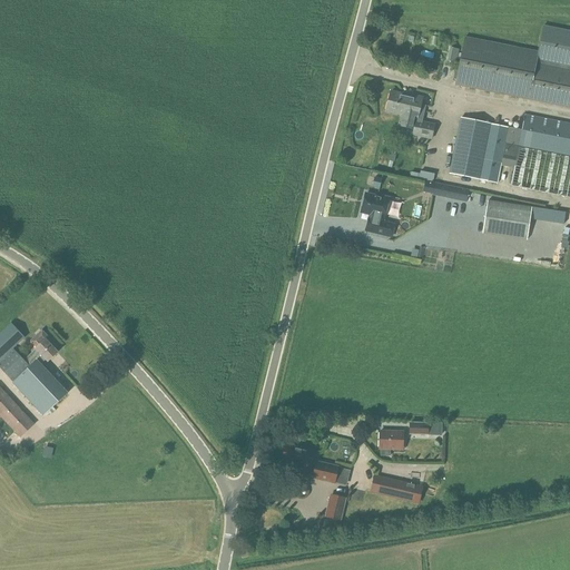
[(457,86),(569,109),(569,30),(546,26),(540,52),(467,38),(457,86)]
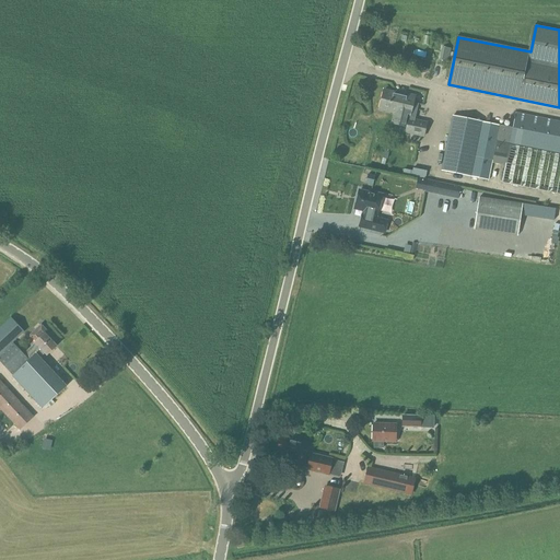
[(410,117),(415,97),(398,93),(398,94),(384,91),(380,109),(396,114),(394,123),(406,126),(408,117),(410,117)]
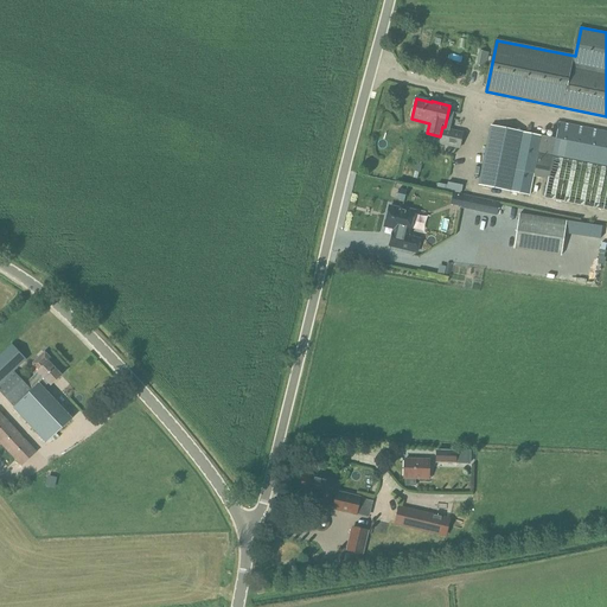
[(553,157),(548,180),(547,180),(543,199),(606,211),(606,132),(558,122),(555,139),(551,157),(553,157)]
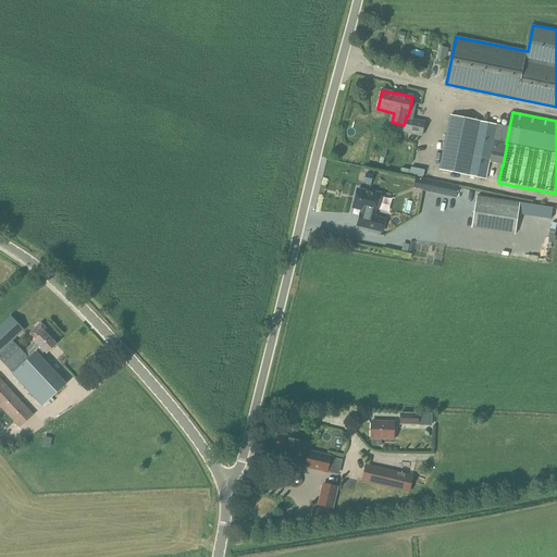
[(486,180),(497,125),(450,115),(440,171),(486,180)]
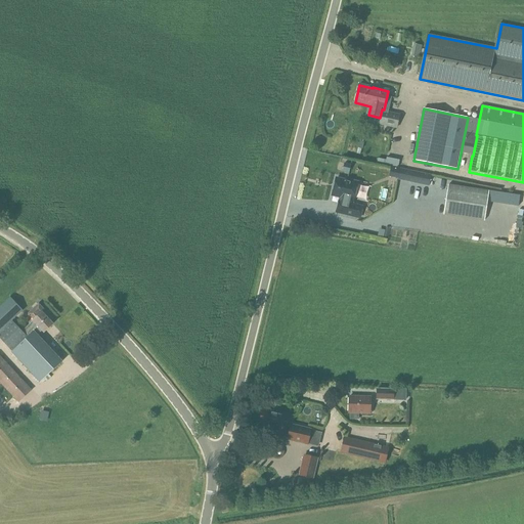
[(381,124),(396,127),(399,115),(383,112),(381,124)]
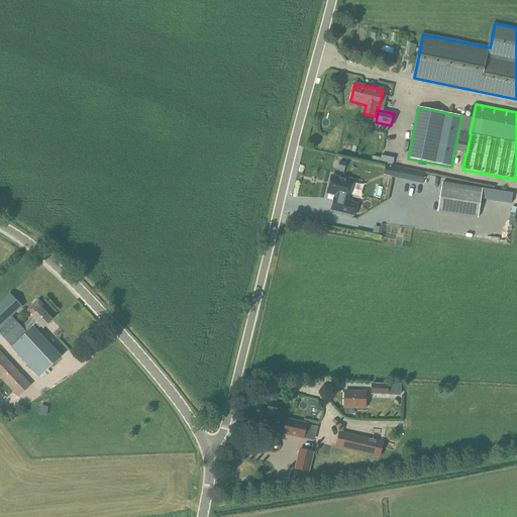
[(340,161),(338,170),(344,171),(346,163),(340,161)]
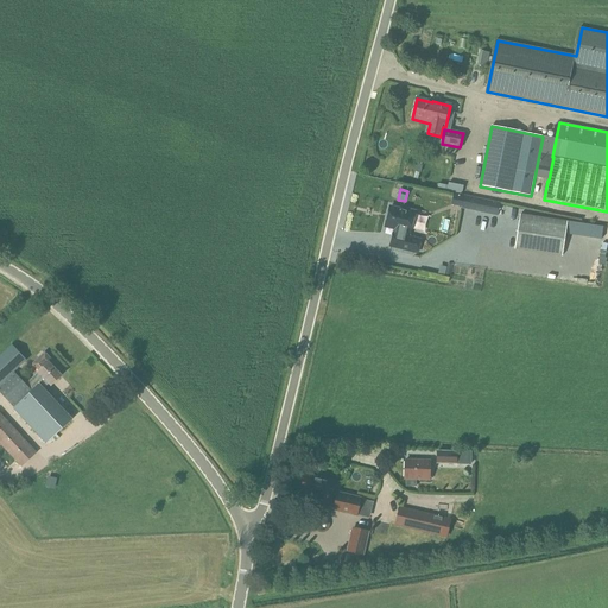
[(462,209),(498,216),(501,203),(464,195),(462,209)]
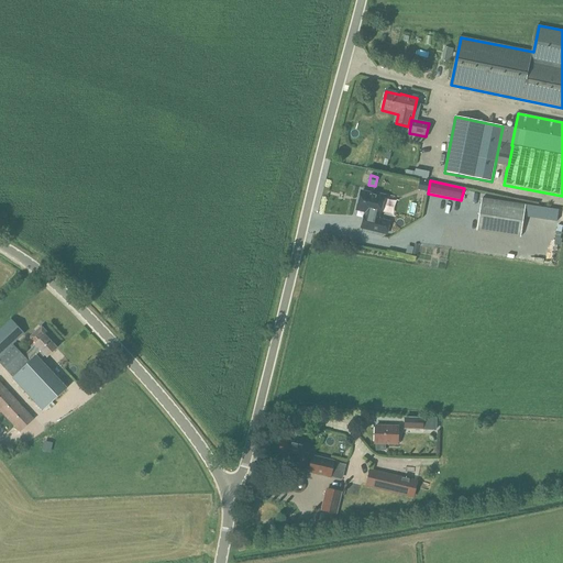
[(361,192),(357,210),(374,214),(373,218),(372,218),(368,231),(387,235),(390,222),(378,219),(379,216),(385,197),(375,195),(375,196),(361,192)]
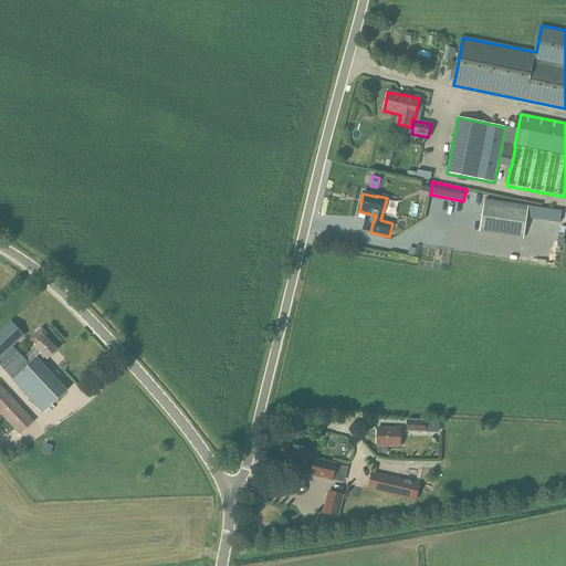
[(519,238),(523,207),(485,201),(480,232),(519,238)]
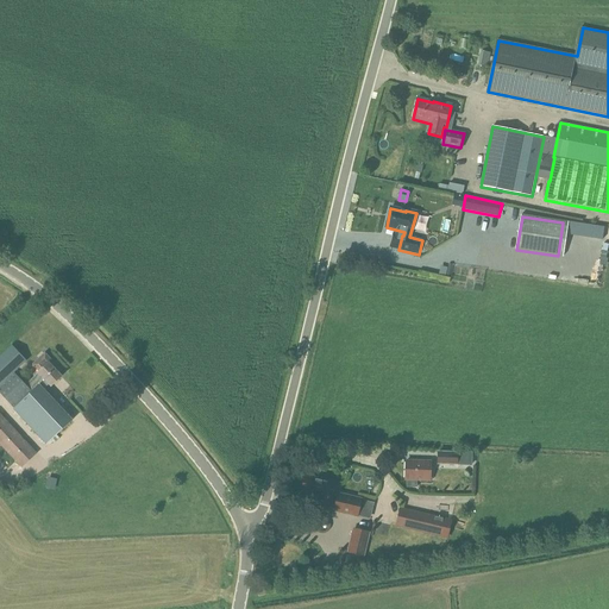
[(51,387),(62,377),(60,374),(62,371),(45,353),(32,365),(39,372),(38,374),(39,374),(26,385),(14,374),(27,362),(12,346),(0,356),(0,394),(14,409),(45,444),(48,445),(73,421),(44,390),(49,384),(51,387)]
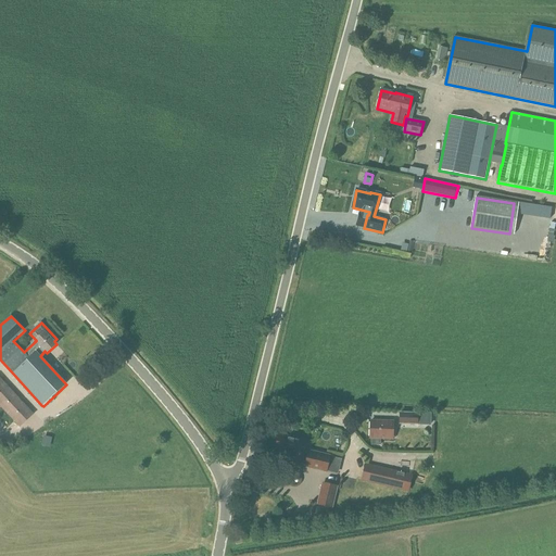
[(0,377),(0,405),(20,428),(35,414),(0,377)]
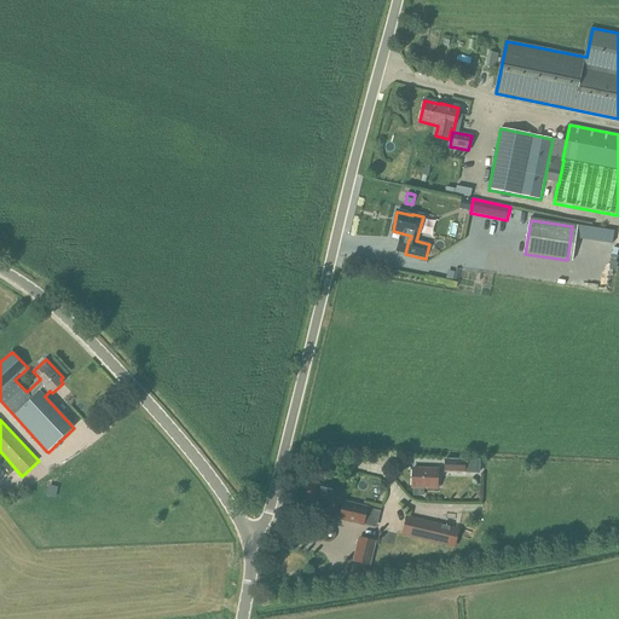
[(479,473),(480,461),(445,460),(445,472),(479,473)]
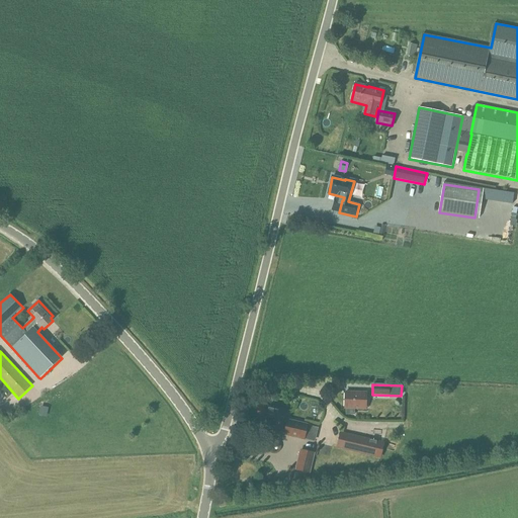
[(346,392),(345,408),(365,409),(366,393),(346,392)]
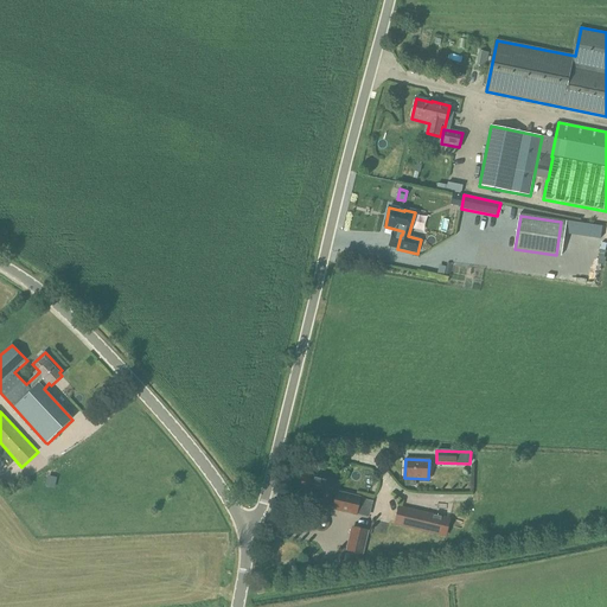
[(331,493),(334,481),(305,474),(301,489),(308,491),(305,505),(327,510),(328,506),(334,508),(333,510),(357,515),(360,498),(337,493),(337,494),(331,493)]
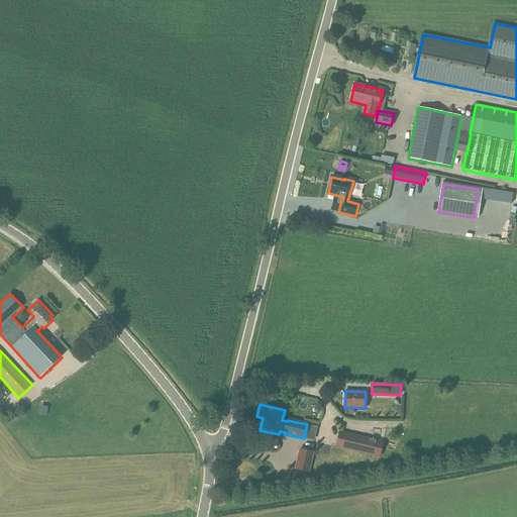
[(383,442),(340,432),(336,446),(380,456),(383,442)]
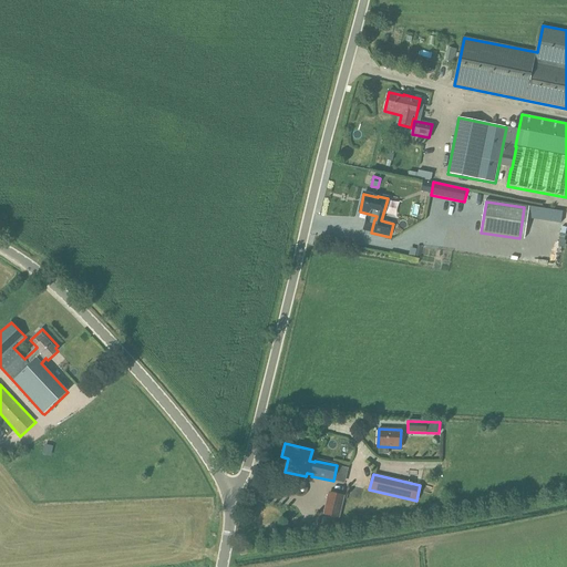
[(340,519),(344,495),(328,491),(322,515),(340,519)]
